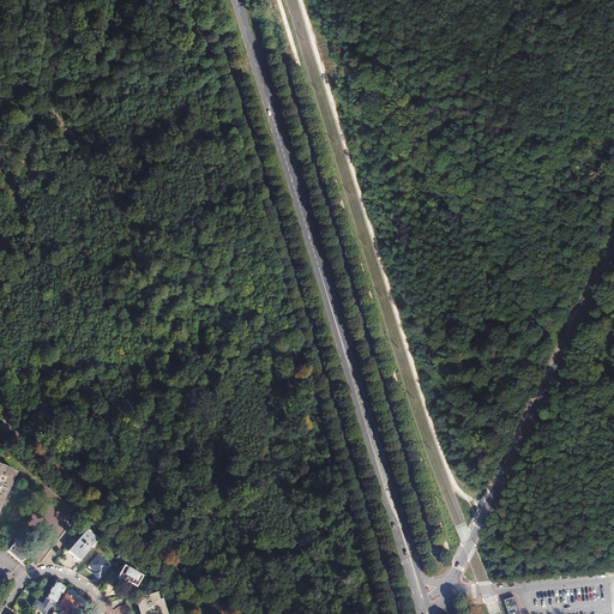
[(0,504),(16,471),(0,463),(0,504)]
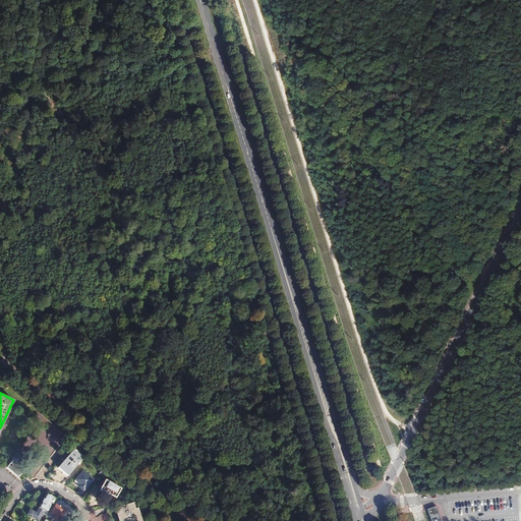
[(82,457),(74,450),(59,467),(68,476),(78,463),(82,457)]
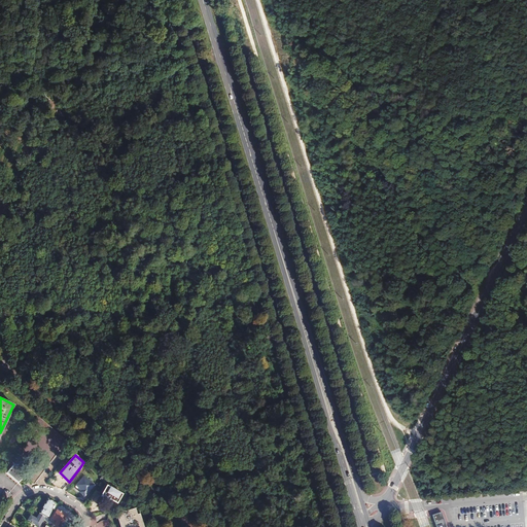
[(24,475),(13,465),(6,472),(18,482),(24,475)]
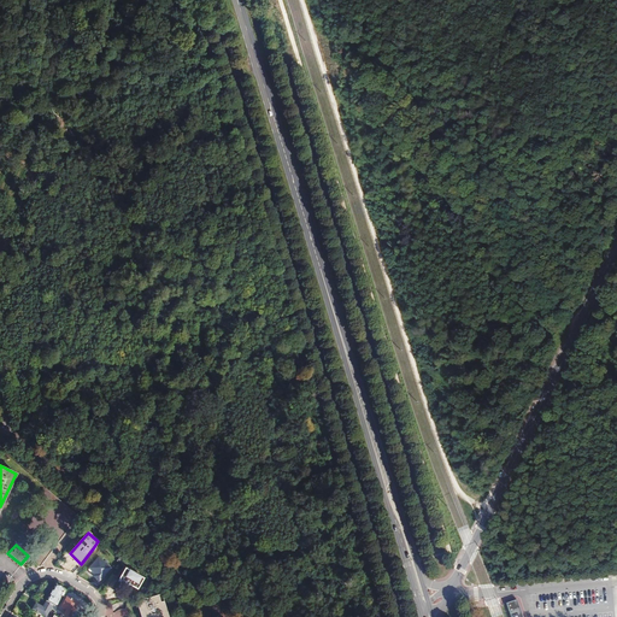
[(95,557),(87,568),(94,574),(93,576),(98,580),(107,566),(95,557)]
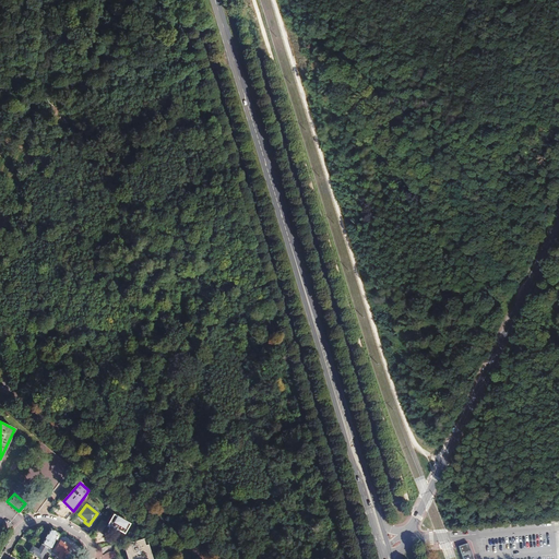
[(105,523),(106,523),(104,526),(110,531),(113,527),(114,527),(116,524),(123,528),(127,523),(110,512),(105,523)]
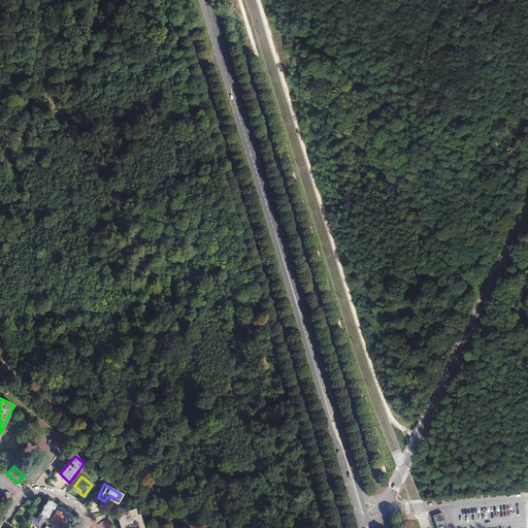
[(56,504),(47,500),(39,514),(44,518),(45,518),(50,512),(52,513),(56,504)]
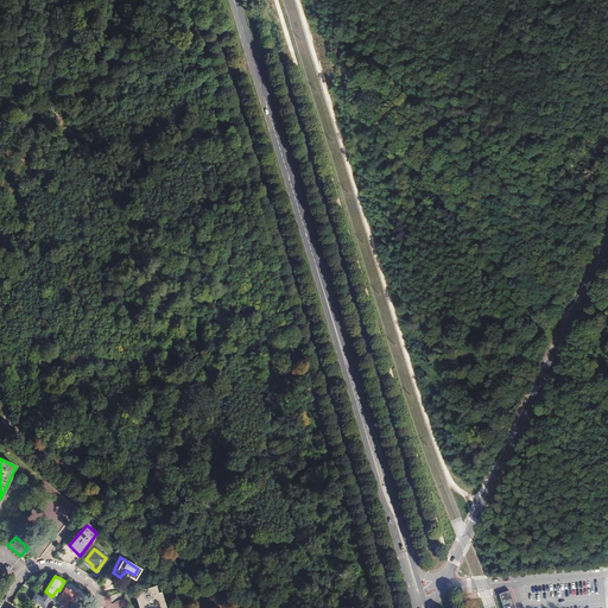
[(139,590),(134,593),(137,601),(141,599),(143,603),(138,605),(139,607),(154,607),(162,606),(159,599),(160,597),(159,591),(153,593),(151,586),(141,589),(141,590),(139,591),(139,590)]
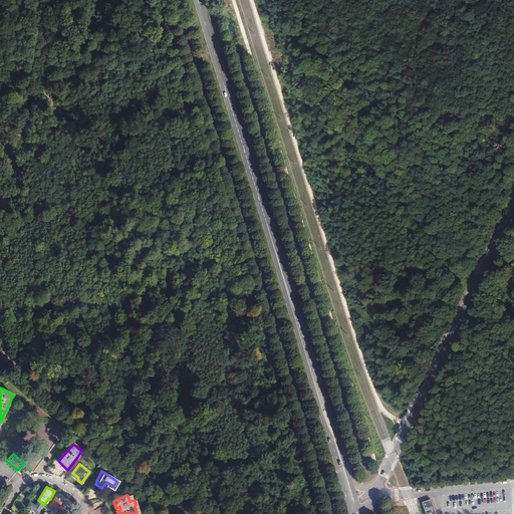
[(55,497),(51,505),(55,508),(53,512),(57,513),(60,510),(61,510),(62,507),(62,506),(64,502),(55,497)]
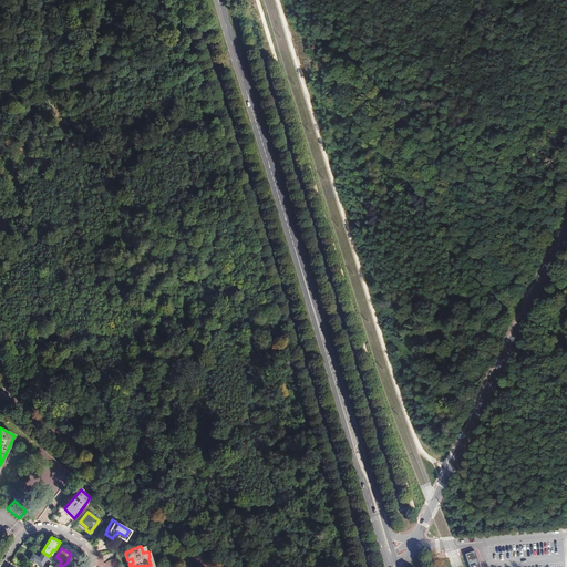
[(475,550),(464,554),(468,566),(484,566),(482,560),(478,562),(475,550)]
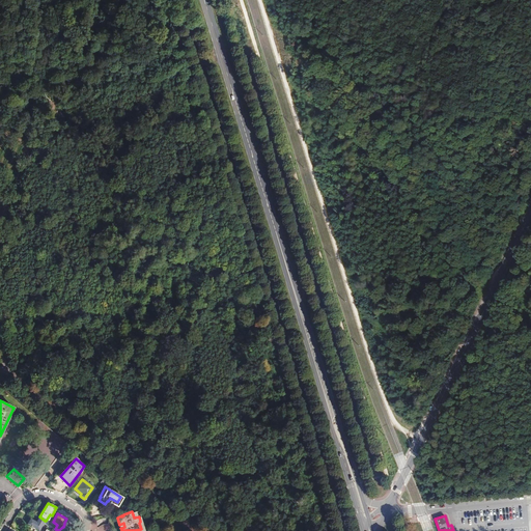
[(29,519),(26,525),(37,530),(38,530),(45,521),(39,516),(36,522),(29,519)]
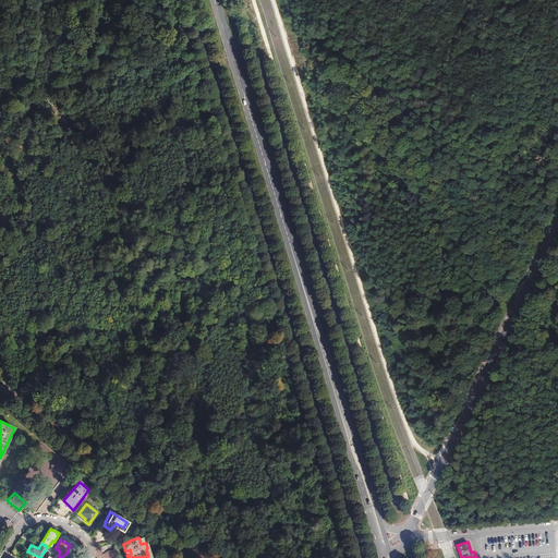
All buildings are outlined.
